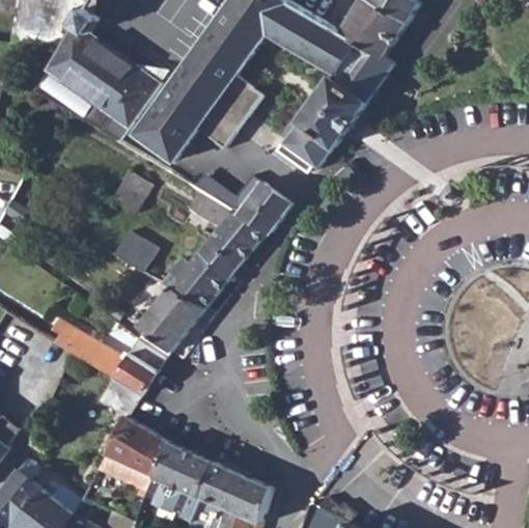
[(0,9),(14,12),(16,0),(0,0),(0,9)]
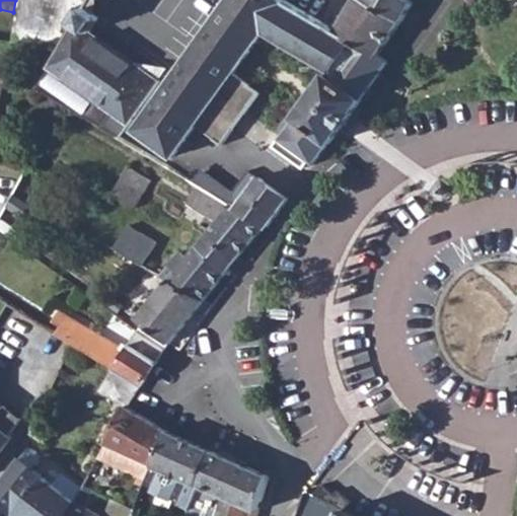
[(9,43),(56,51),(83,4),(84,0),(15,0),(13,12),(9,43)]
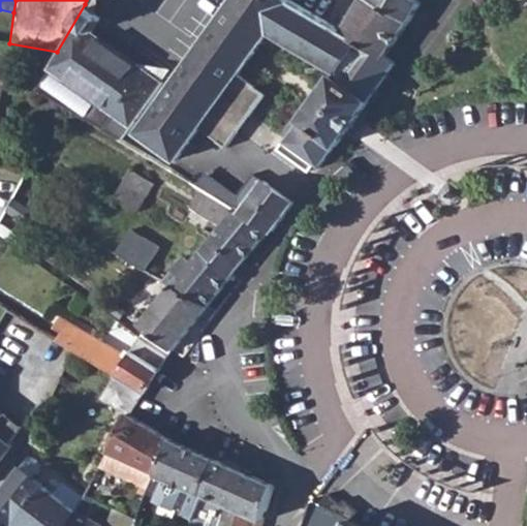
[(86,0),(85,4),(95,12),(97,0),(86,0)]
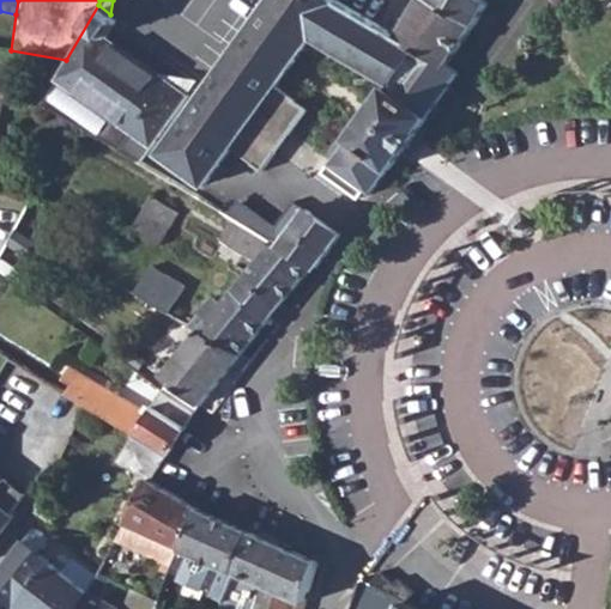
[(268,0),(157,151),(201,184),(244,126),(258,135),(277,110),(262,101),(274,84),(310,35),(388,81),(383,89),(382,89),(322,172),(356,198),(362,190),(368,194),(385,172),(386,172),(425,117),(425,114),(457,73),(446,66),(434,59),(440,48),(453,55),(473,24),(485,2),(482,0),(415,0),(398,29),(391,25),(388,31),(361,16),(334,0),(268,0)]
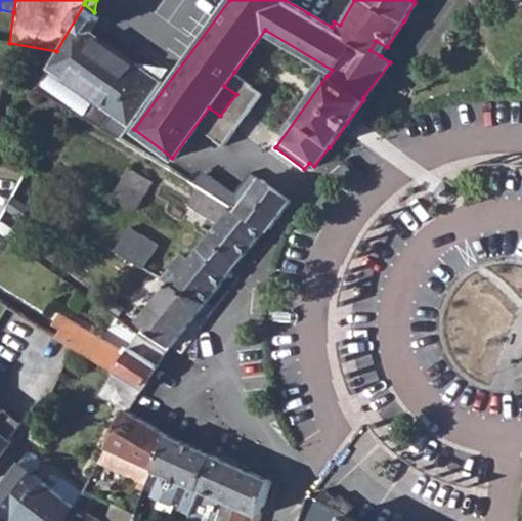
[(35,90),(70,112),(116,138),(157,80),(131,60),(87,28),(96,14),(94,12),(84,4),(56,51),(35,90)]
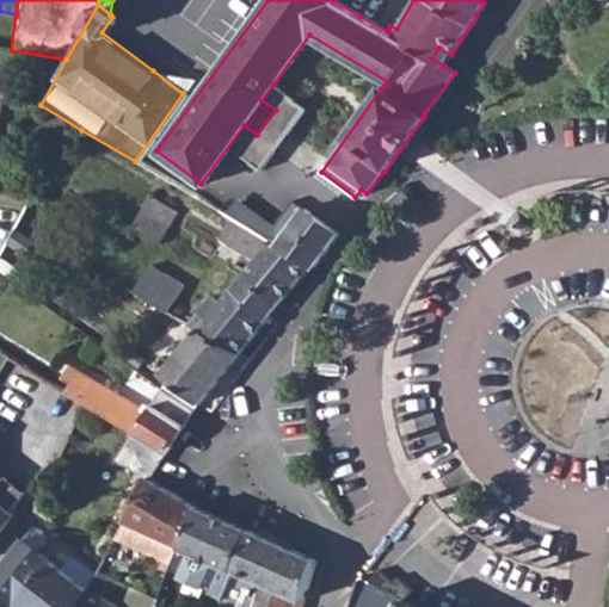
[(444,66),(451,55),(438,48),(432,59),(444,66)]
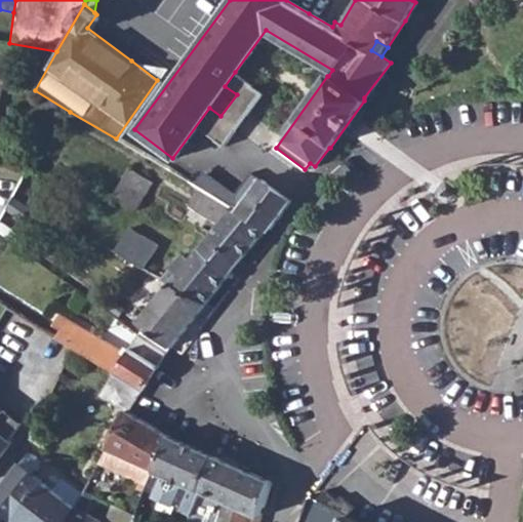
[(131,61),(157,80),(166,67),(131,61)]
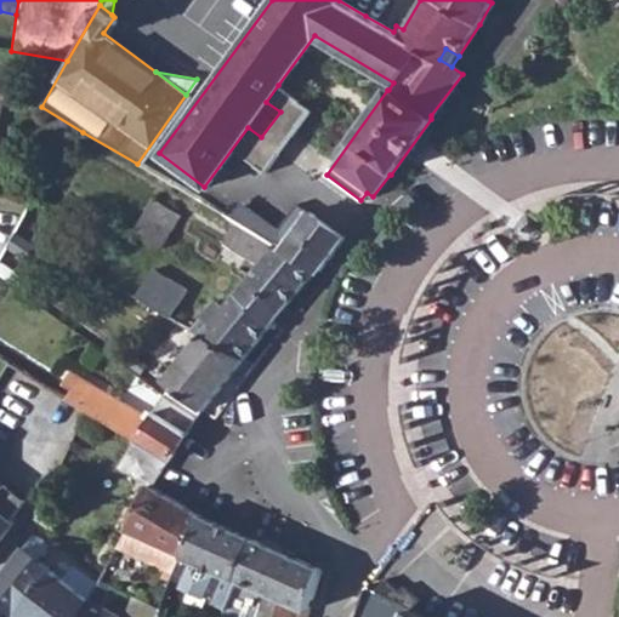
[(0,144),(13,148),(15,138),(0,136),(0,121),(4,101),(0,100),(0,144)]
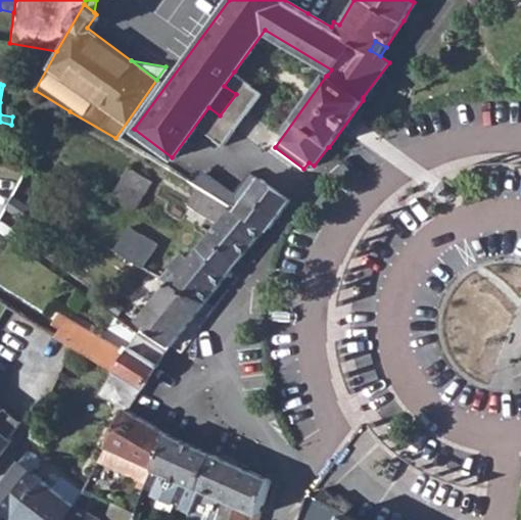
[(138,210),(154,183),(130,168),(113,195),(138,210)]
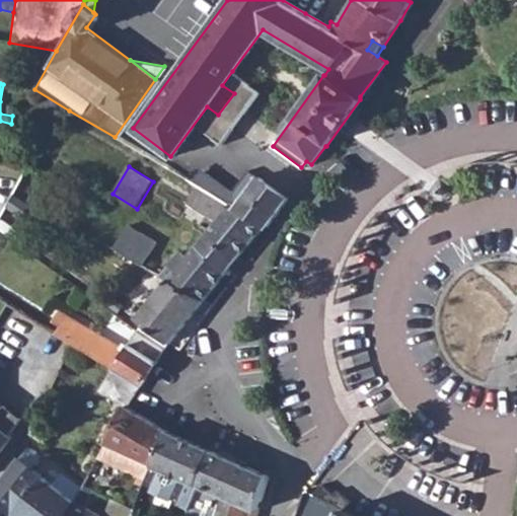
[(200,169),(192,183),(201,190),(227,205),(234,196),(230,193),(200,169)]
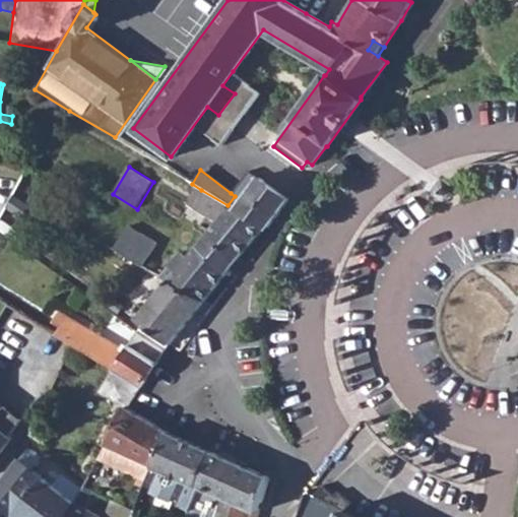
[(228,205),(262,227),(266,228),(286,199),(247,171),(231,193),(235,196),(228,205)]
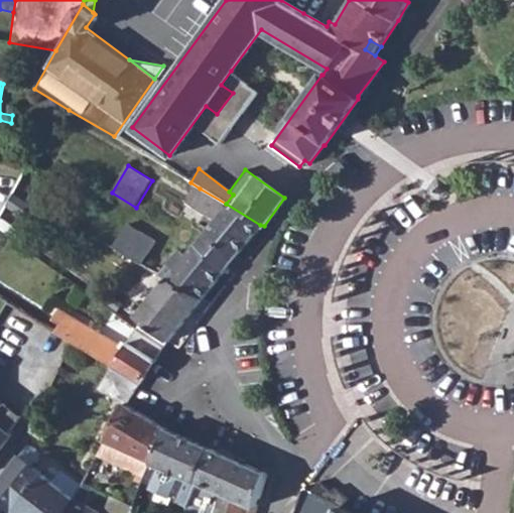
[(185,190),(195,196),(200,188),(190,182),(185,190)]
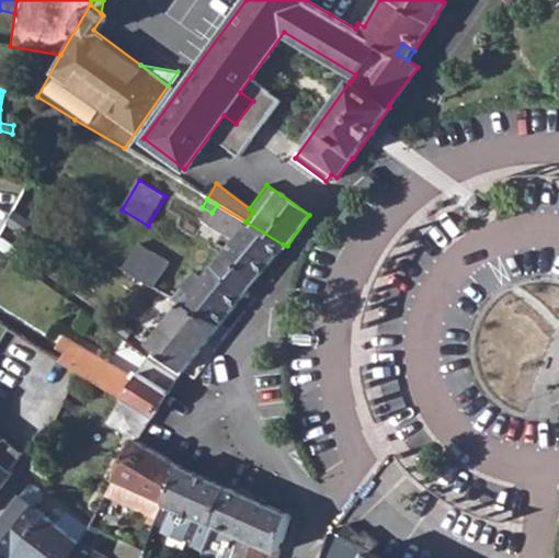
[(210,265),(247,291),(255,280),(283,245),(246,221),(217,205),(212,213),(229,223),(239,229),(217,257),(210,265)]
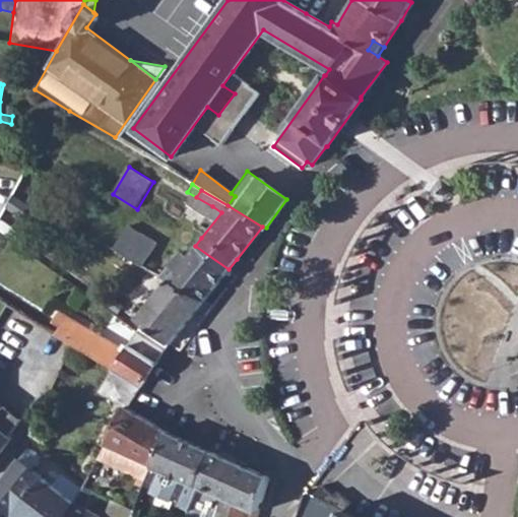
[(112,249),(121,253),(134,262),(141,266),(155,243),(125,225),(112,249)]
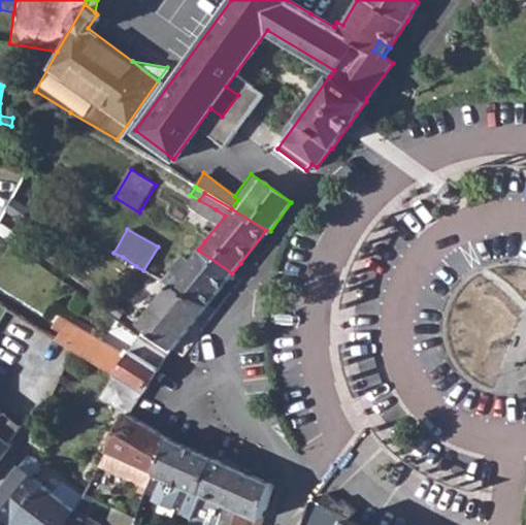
[(168,285),(205,306),(232,273),(198,250),(187,263),(181,258),(163,282),(168,285)]
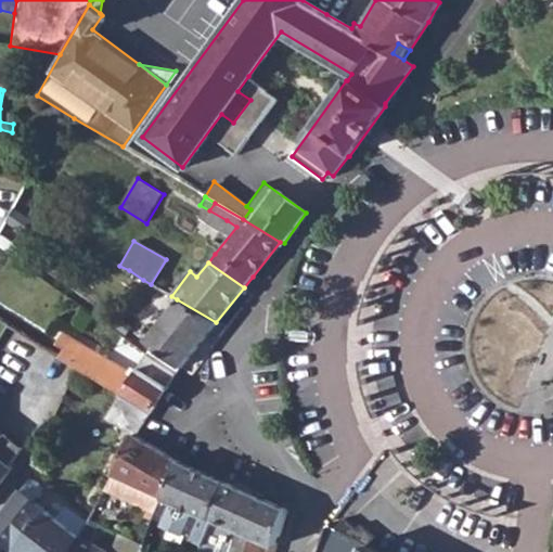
[(129,270),(121,282),(137,291),(143,280),(129,270)]
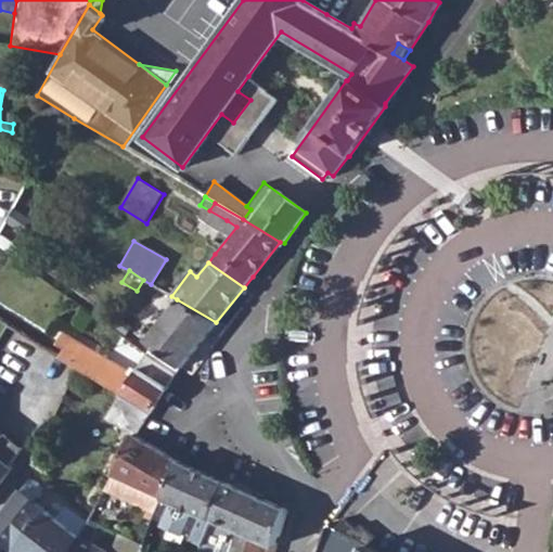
[(146,342),(180,369),(216,322),(177,299),(146,342)]
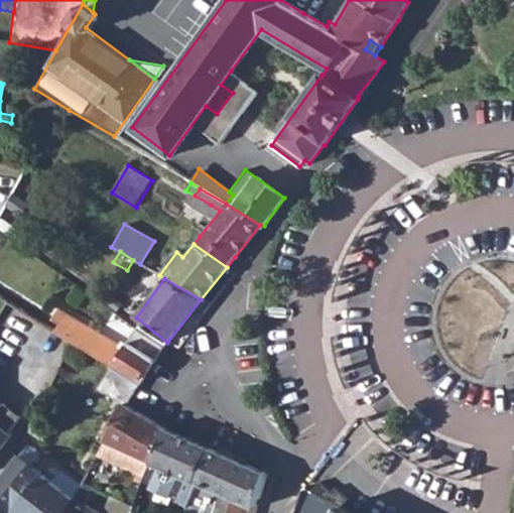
[(55,333),(71,342),(112,366),(141,383),(155,360),(143,354),(127,343),(124,342),(120,347),(57,308),(51,319),(59,326),(55,333)]
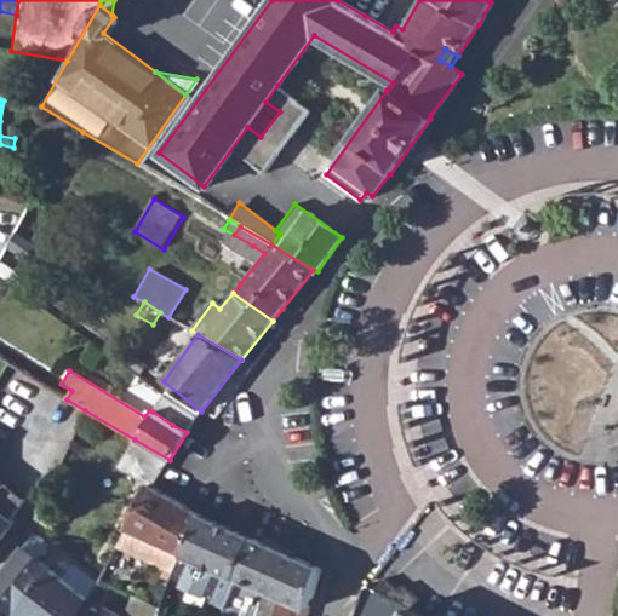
[(153,412),(172,425),(187,432),(198,416),(164,396),(153,412)]
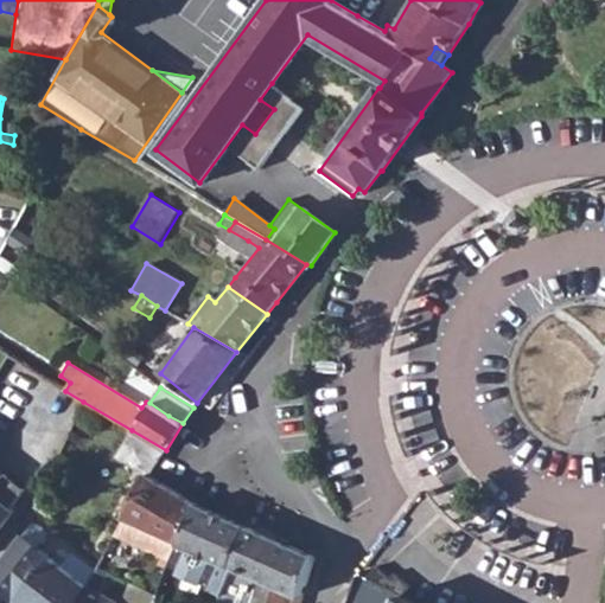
[(115,456),(145,474),(148,476),(166,450),(132,430),(115,456)]
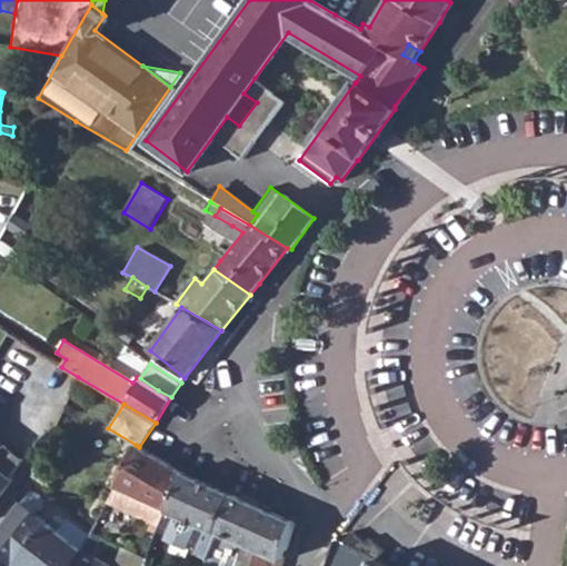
[(90,534),(100,538),(118,506),(119,504),(123,505),(158,525),(165,509),(167,509),(182,474),(139,447),(136,445),(115,490),(90,534)]
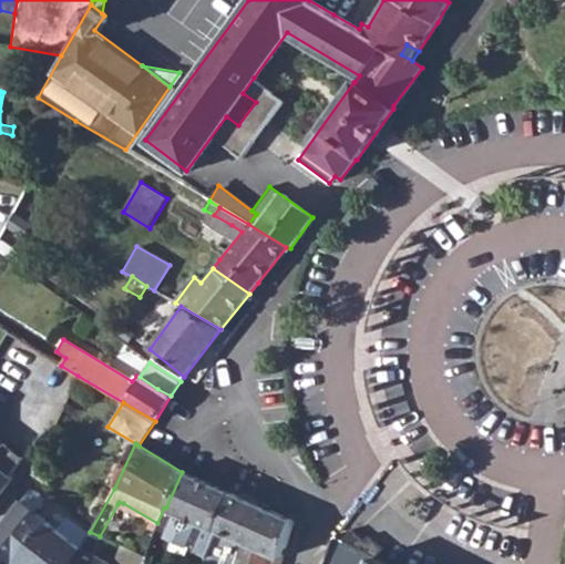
[(0,493),(12,478),(0,469),(0,493)]
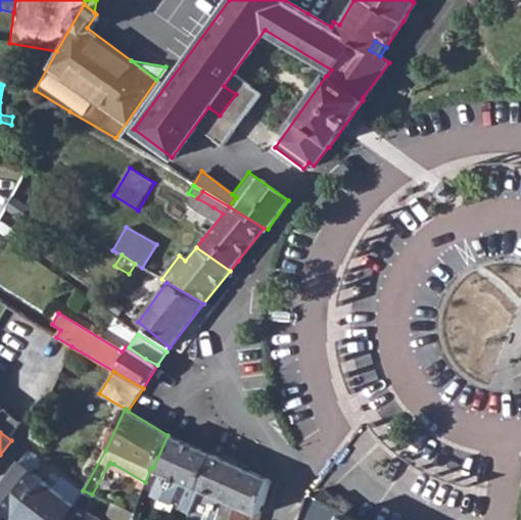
[(141,493),(150,498),(155,487),(161,472),(187,482),(181,498),(178,505),(178,508),(188,513),(210,455),(168,435),(153,468),(151,468),(145,482),(141,493)]
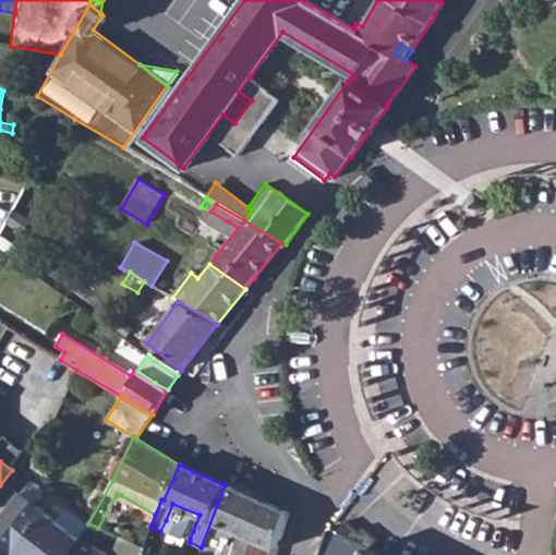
[(228,486),(272,507),(276,496),(264,491),(261,489),(260,481),(250,484),(232,477),(228,486)]
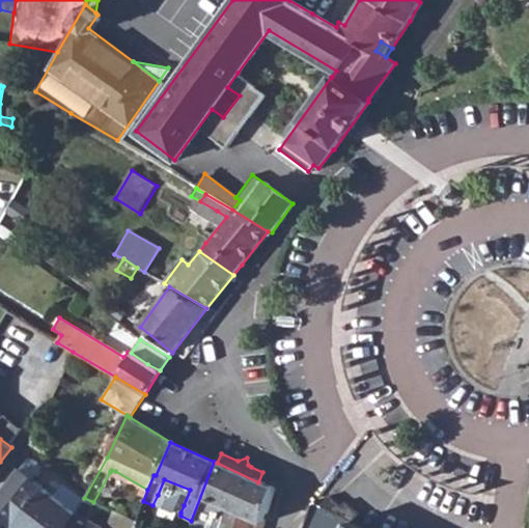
[(20,469),(31,478),(39,466),(28,457),(20,469)]
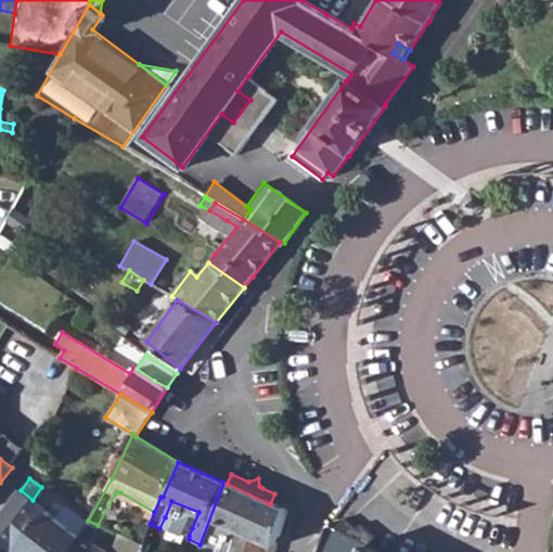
[(218,551),(227,526),(234,529),(230,546),(244,551),(272,551),(285,511),(270,504),(227,484),(223,483),(200,544),(196,551),(218,551)]
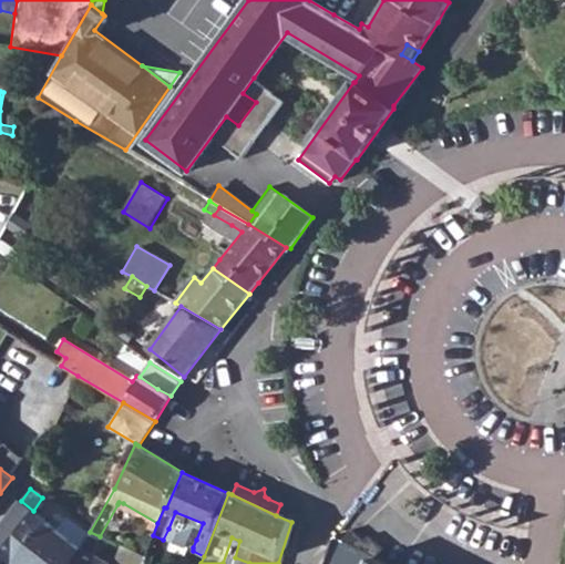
[(0,550),(19,563),(71,563),(81,547),(33,511),(21,501),(0,529),(0,550)]
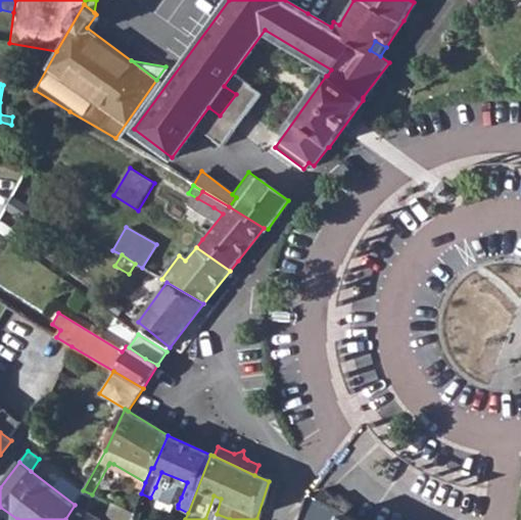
[(155,487),(181,498),(187,482),(161,472),(155,487)]
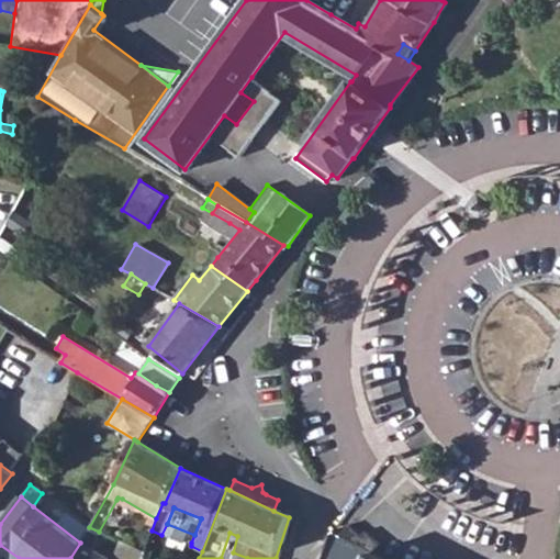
[(141,558),(144,551),(119,540),(110,558),(108,558),(90,549),(93,541),(109,547),(114,538),(99,532),(89,527),(80,543),(70,558),(141,558)]
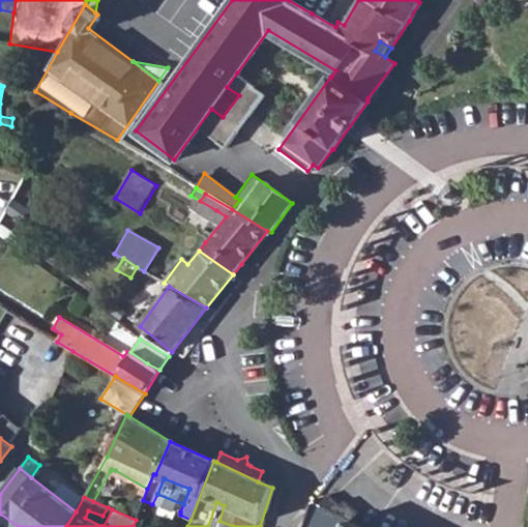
[(320,507),(349,523),(356,514),(344,503),(339,507),(328,499),(320,507)]
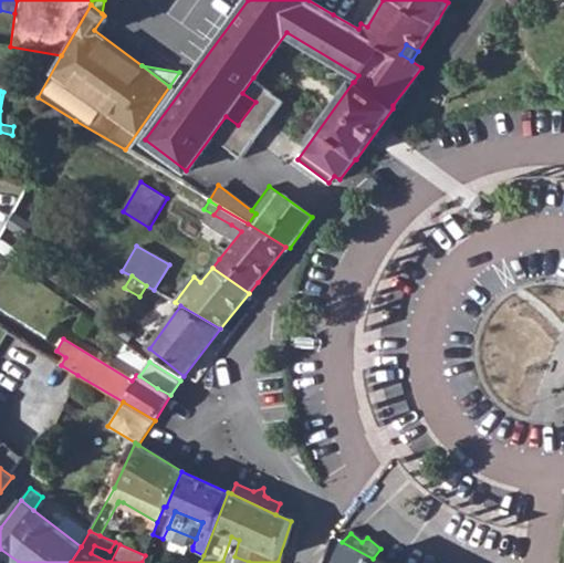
[(380,562),(373,559),(342,542),(333,538),(325,562),(380,562)]
